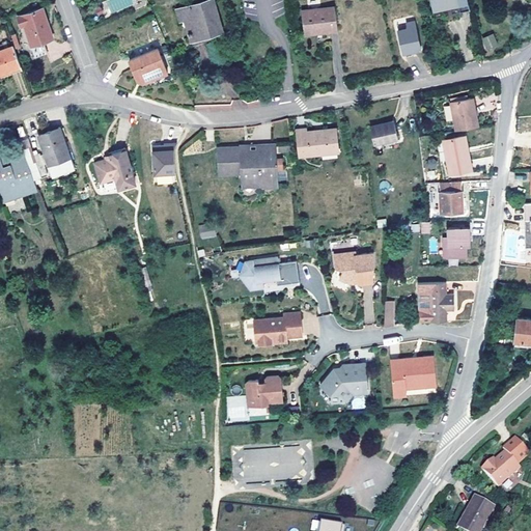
[(223,30),(213,0),(203,0),(190,4),(194,16),(185,19),(192,45),(214,38),(213,33),(223,30)]
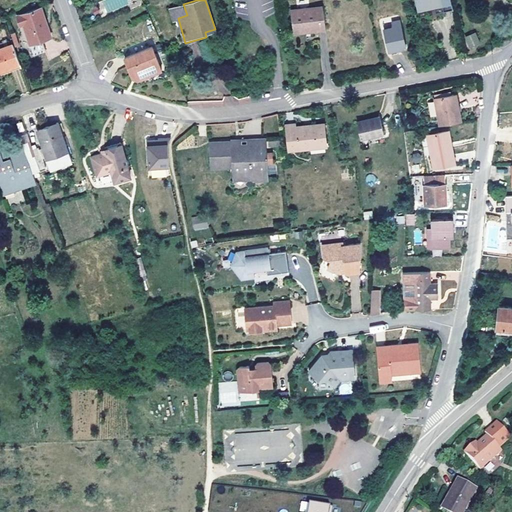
[(453,9),(451,0),(414,0),(417,11),(442,5),(444,11),(453,9)]
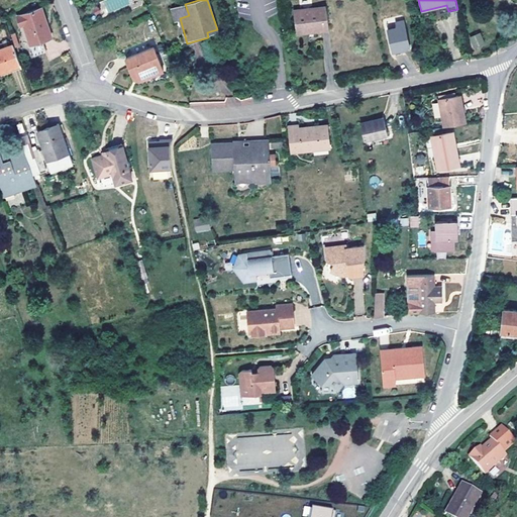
[(189,15),(185,4),(171,8),(175,19),(180,18),(189,15)]
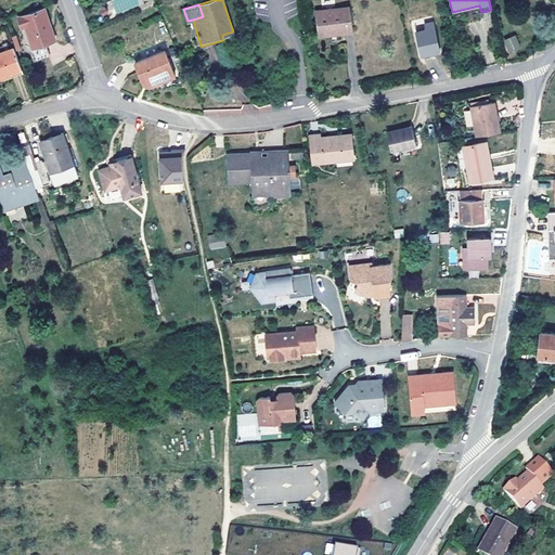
[(353,30),(350,4),(315,9),(318,33),(336,30),(336,33),(353,30)]
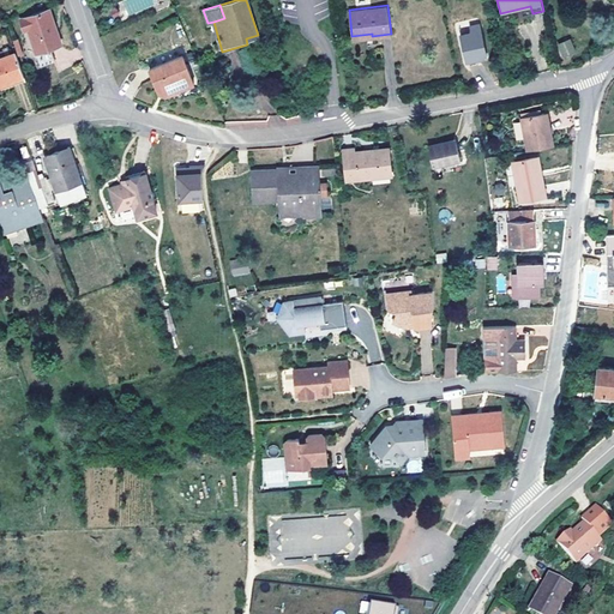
[(55,32),(54,29),(55,26),(49,10),(20,19),(24,30),(29,29),(37,52),(50,47),(61,43),(58,32),(55,32)]
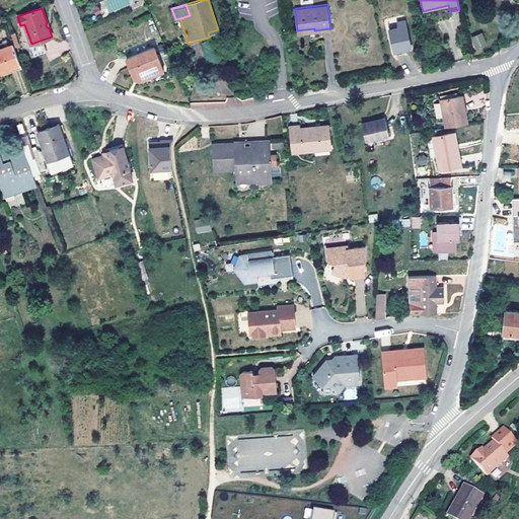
[(398,28),(388,30),(394,53),(412,49),(406,26),(398,28)]
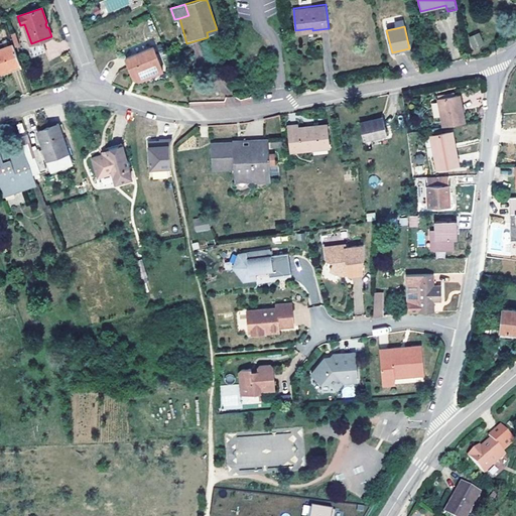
[(482,40),(478,33),(472,36),(474,43),(482,40)]
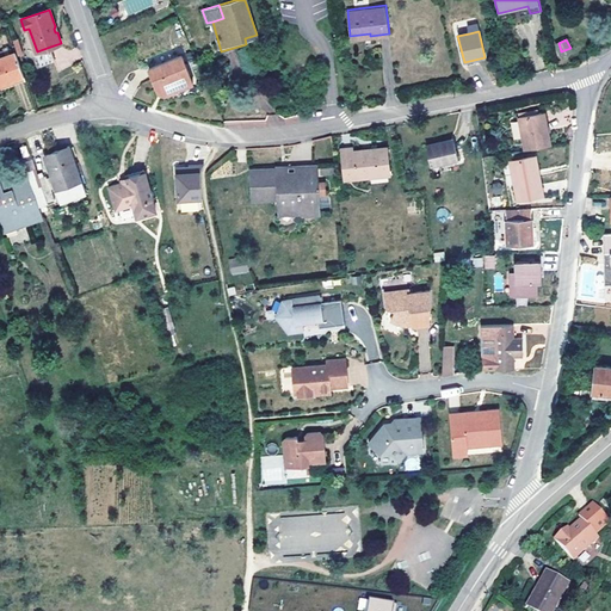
[(55,61),(50,47),(37,51),(42,66),(55,61)]
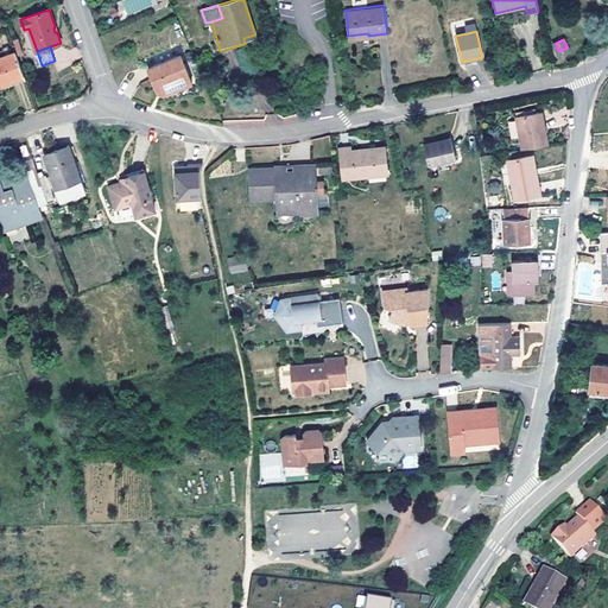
[(0,83),(24,75),(16,51),(0,57),(0,83)]
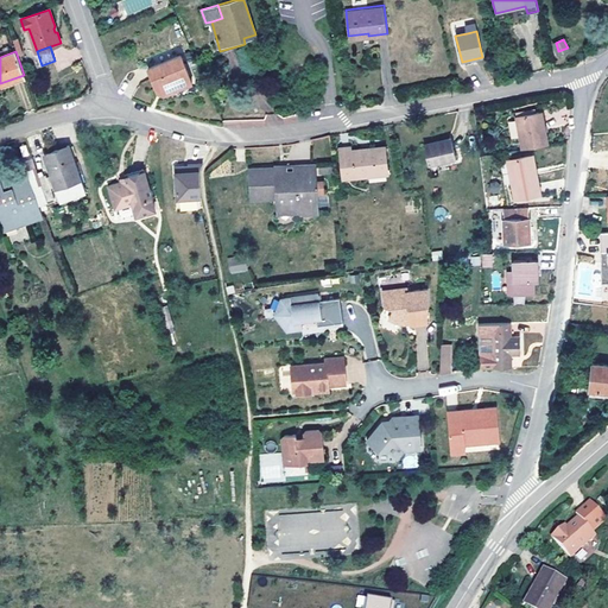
[(192,82),(181,55),(149,68),(157,90),(164,94),(192,82)]
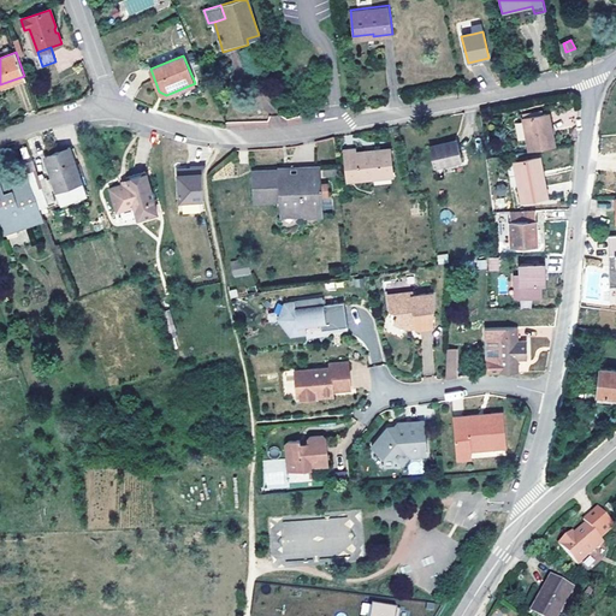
[(0,87),(1,89),(27,81),(24,76),(0,84),(0,87)]
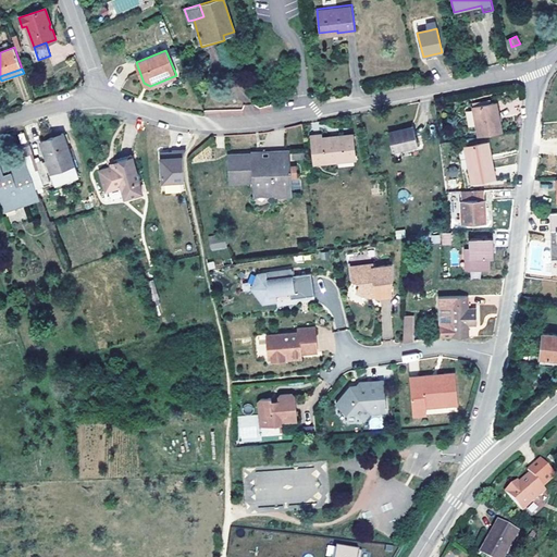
[(502,132),(498,112),(496,112),(494,102),(491,102),(472,106),(479,136),(502,132)]
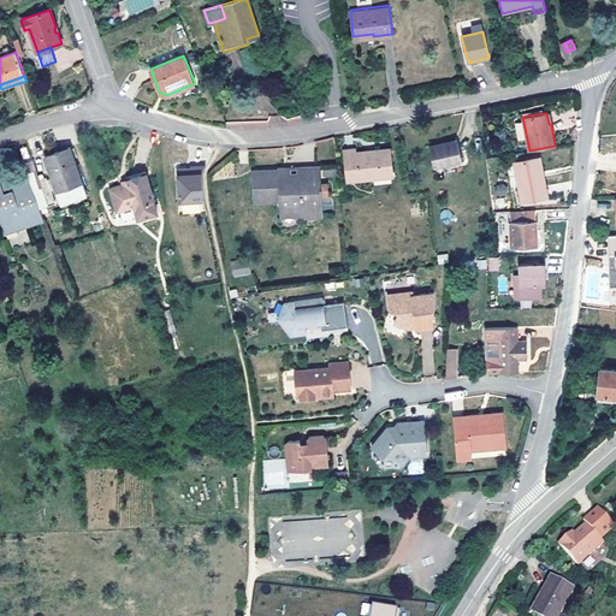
[(462,159),(457,140),(430,147),(434,166),(462,159)]
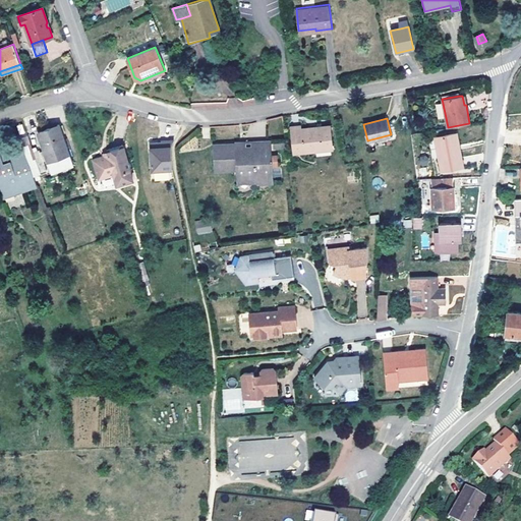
[(73,164),(59,124),(39,131),(45,149),(44,149),(52,172),(73,164)]
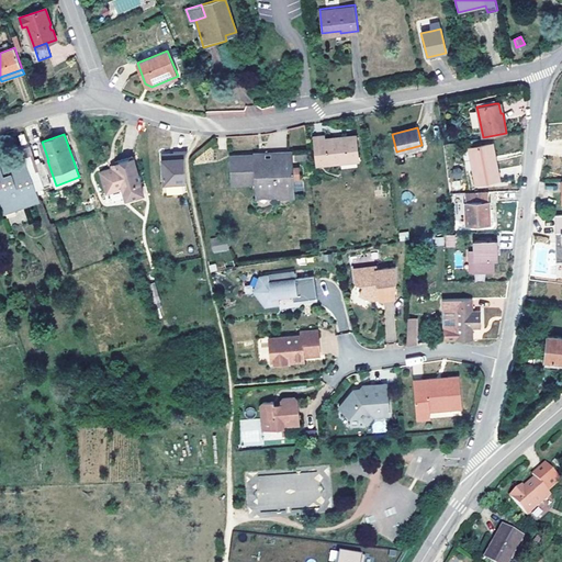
[(359,159),(356,135),(341,136),(343,139),(337,139),(337,137),(325,138),(325,135),(314,136),(317,164),(359,159)]
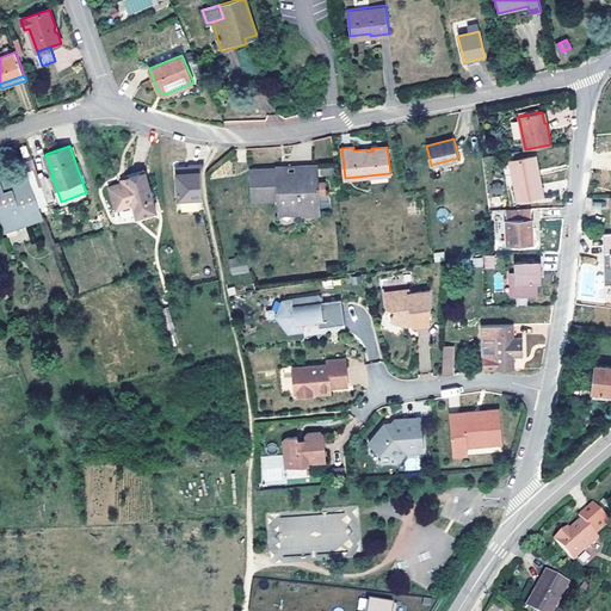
[(543,195),(538,174),(536,176),(532,156),(510,161),(518,199),(543,195)]
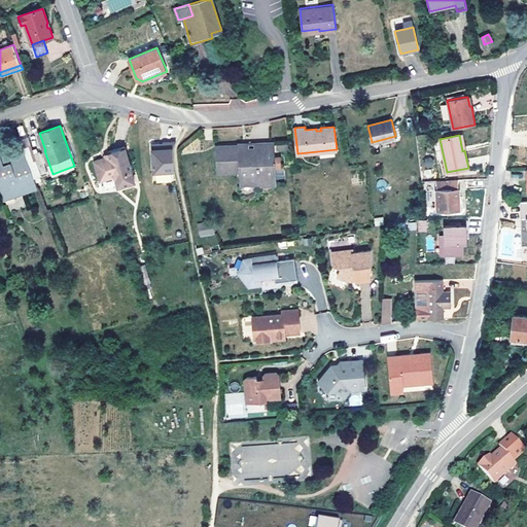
[(160,143),(151,143),(153,170),(174,169),(172,147),(176,140),(163,141),(163,142),(163,147),(160,147),(160,143)]
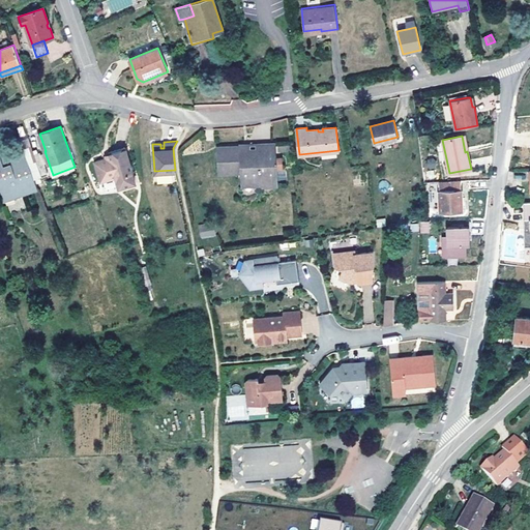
[(275,144),(276,153),(290,152),(289,143),(275,144)]
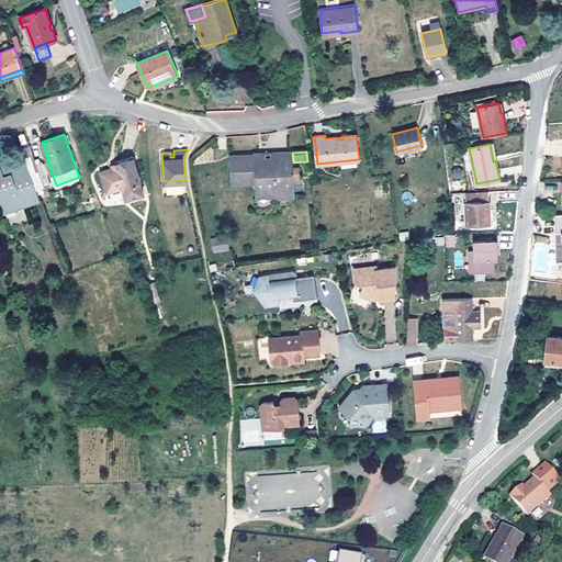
[(293,193),(291,153),(273,154),(273,159),(256,160),(255,155),(231,157),(233,183),(257,182),(257,194),(279,193),(279,195),(293,193)]
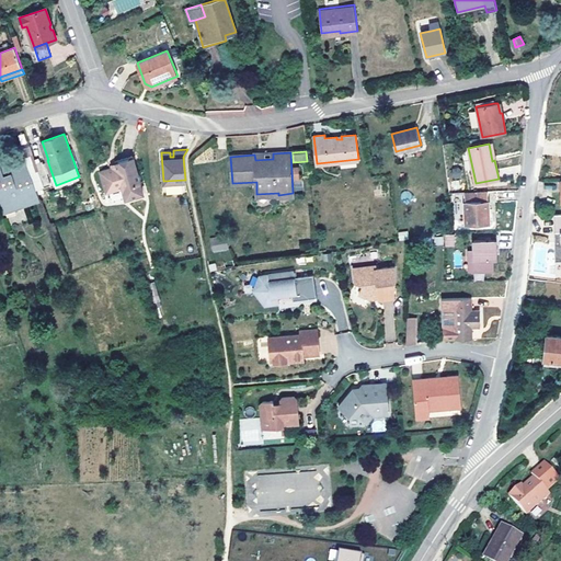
[(144,194),(133,159),(115,164),(116,167),(112,168),(101,172),(106,192),(123,186),(126,198),(144,194)]
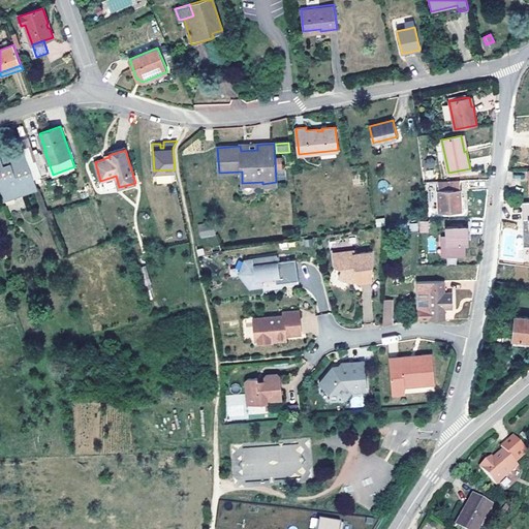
[(37,186),(25,154),(21,155),(21,153),(12,156),(13,158),(10,159),(2,162),(0,157),(0,155),(0,188),(4,198),(14,194),(13,191),(20,189),(21,192),(37,186)]
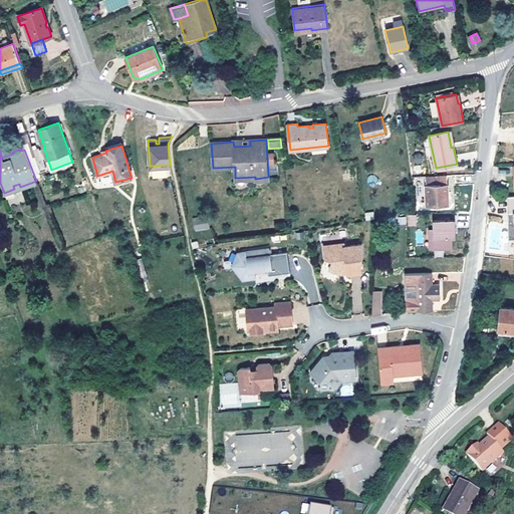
[(274,154),(267,155),(269,174),(275,173),(274,154)]
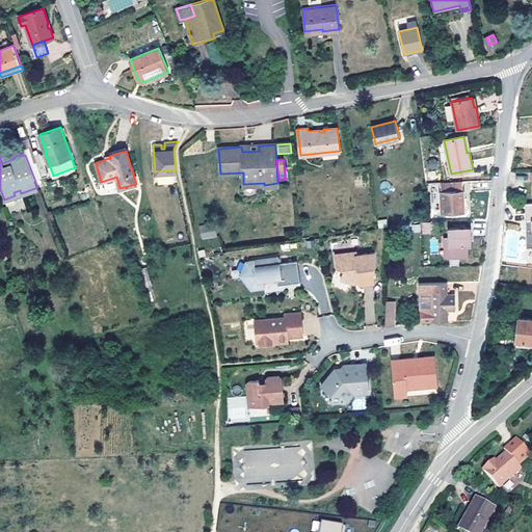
[(463,202),(462,181),(441,182),(442,198),(434,200),(435,212),(463,211),(463,208),(463,202)]
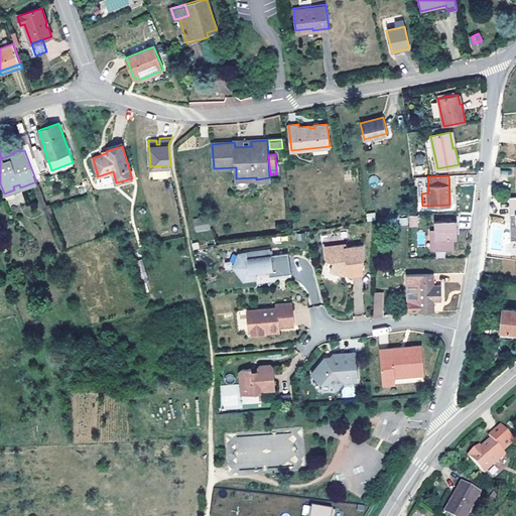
[(210,227),(209,218),(194,221),(196,230),(210,227)]
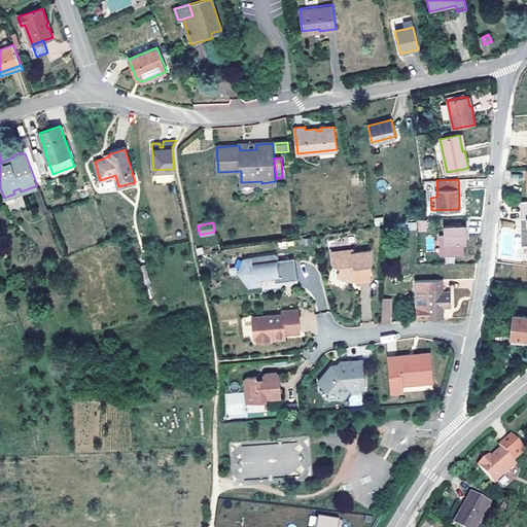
[(443,227),(443,235),(437,235),(437,256),(465,256),(465,227),(443,227)]
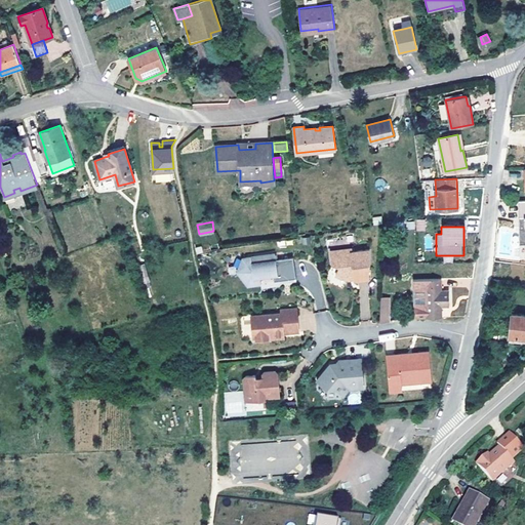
[(368,278),(369,246),(352,250),(351,247),(330,251),(332,264),(339,267),(336,275),(347,279),(348,276),(354,275),(354,278),(355,279),(356,280),(368,278)]
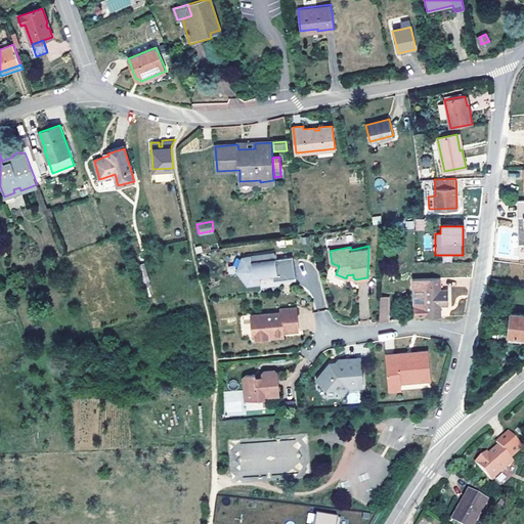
[(296,280),(293,257),(275,259),(274,253),(246,257),(247,263),(235,271),(246,286),(261,284),(260,276),(260,274),(263,274),(263,275),(272,274),(274,284),(296,280)]
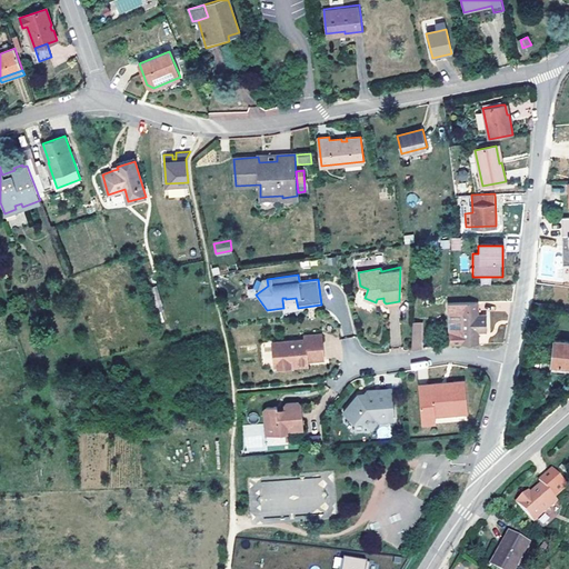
[(487,331),(487,315),(478,315),(478,301),(448,302),(448,316),(449,316),(461,316),(462,345),(479,343),(479,332),(487,331)]
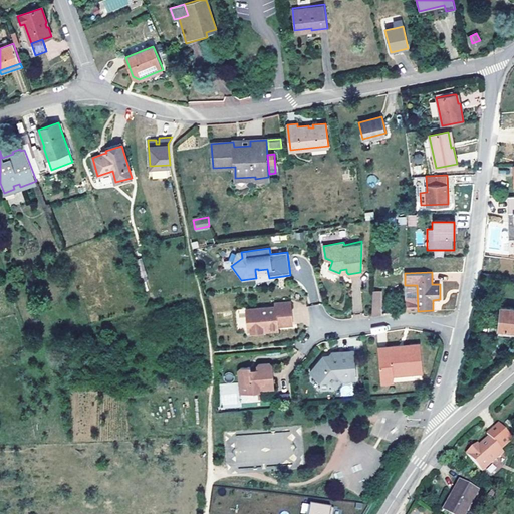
[(418,311),(417,285),(406,285),(405,285),(406,311),(418,311)]
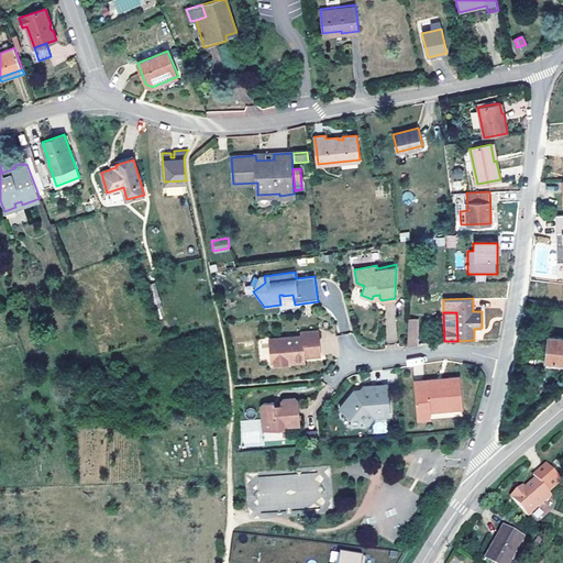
[(418,345),(418,319),(408,318),(407,346),(418,345)]
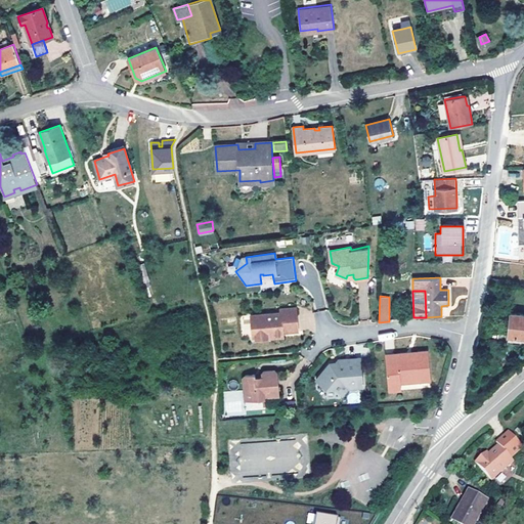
[(298,331),(296,307),(280,309),(280,312),(251,315),(253,337),(256,337),(256,340),(268,338),(267,336),(284,334),(284,333),(298,331)]
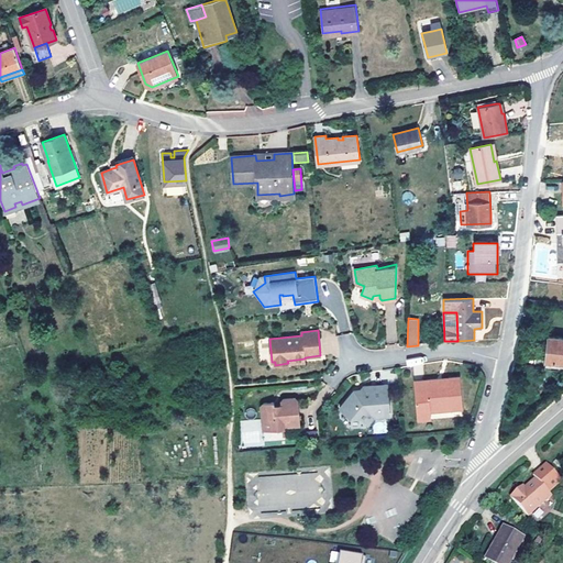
[(562,338),(548,337),(544,368),(562,370),(562,338)]
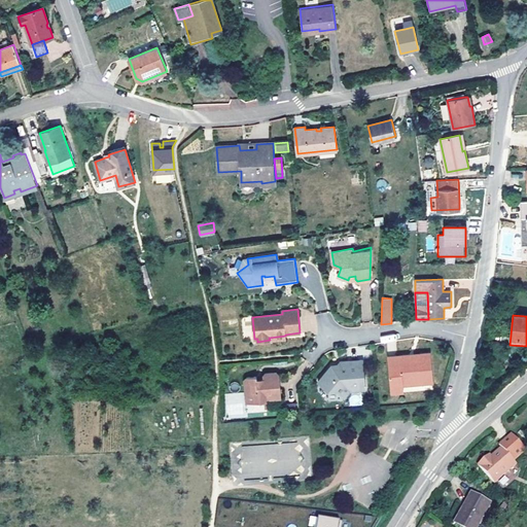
[(432,382),(430,352),(420,353),(420,355),(410,356),(410,354),(388,356),(391,392),(403,391),(402,384),(432,382)]
